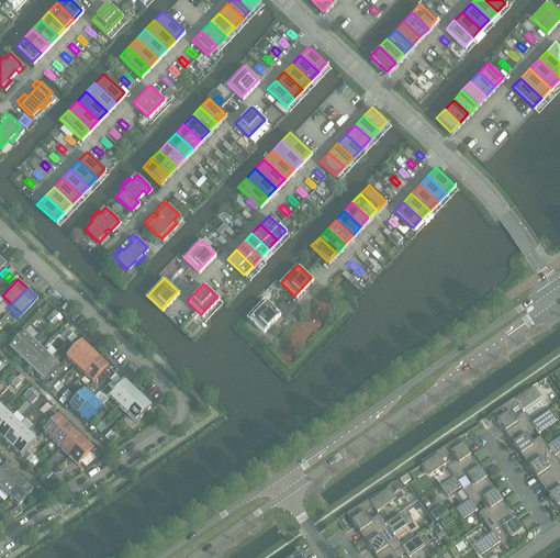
[(262,330),(279,312),(265,299),(248,316),(262,330)]
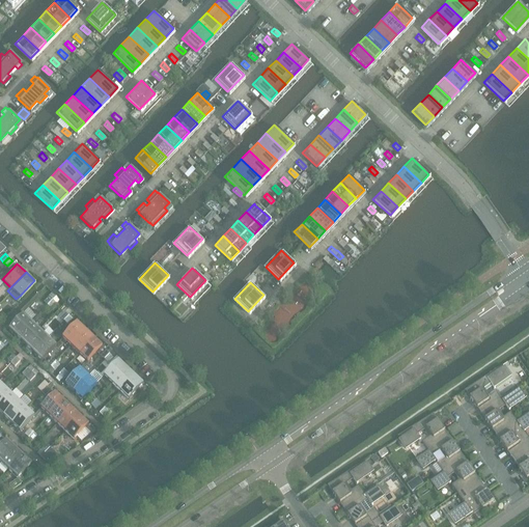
[(46,303),(51,297),(47,294),(42,299),(46,303)]
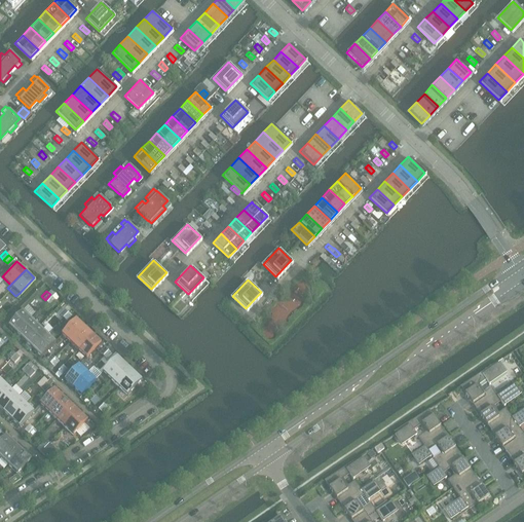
[(49,303),(54,298),(50,294),(45,300),(49,303)]
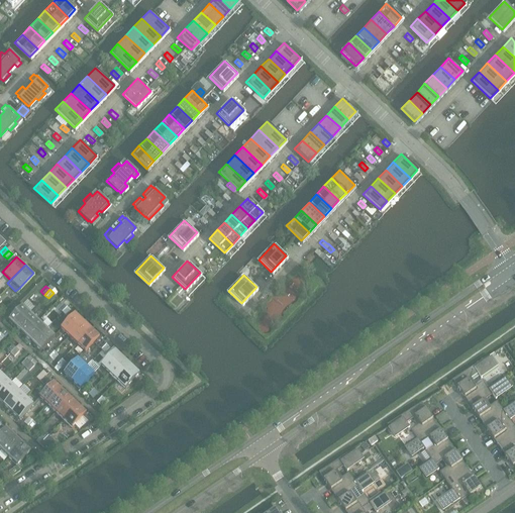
[(61,309),(66,304),(62,301),(57,306),(61,309)]
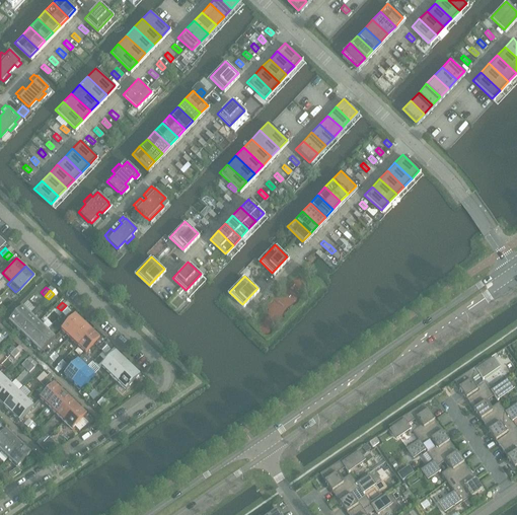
[(14,326),(29,311),(20,304),(6,318),(14,326)]
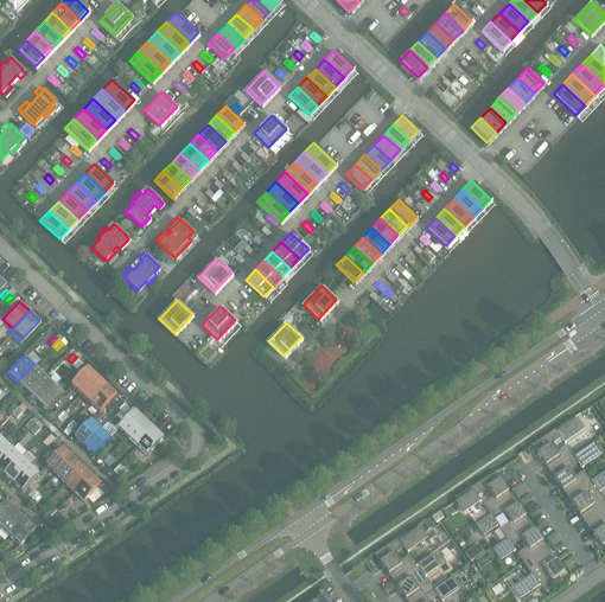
[(81,362),(77,357),(71,363),(75,367),(81,362)]
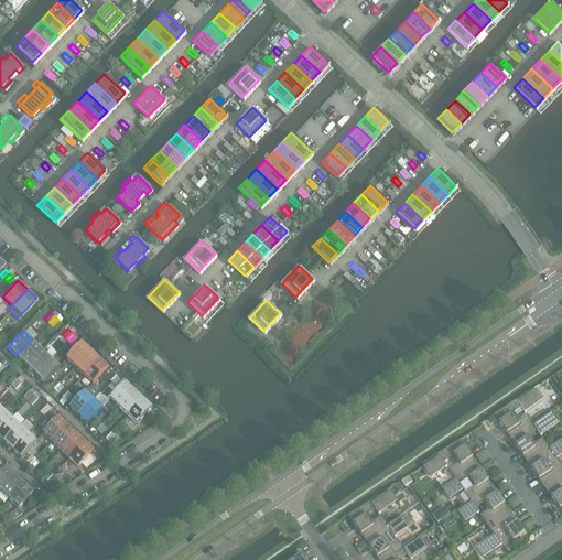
[(24,364),(41,347),(32,338),(15,355),(24,364)]
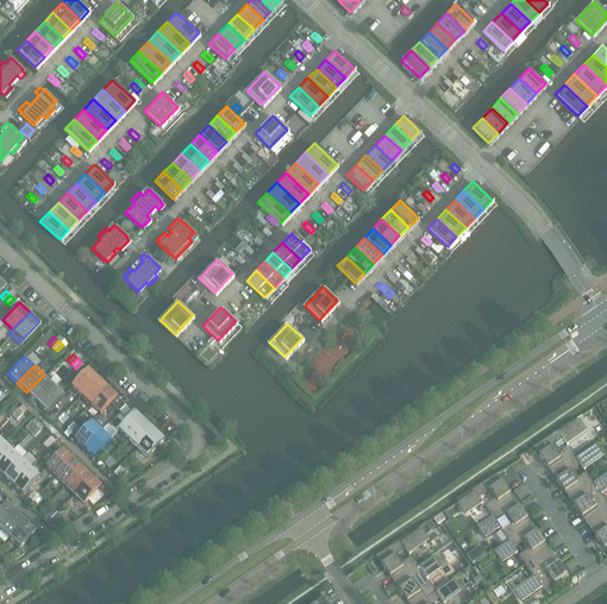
[(80,392),(97,375),(86,365),(69,383),(80,392)]
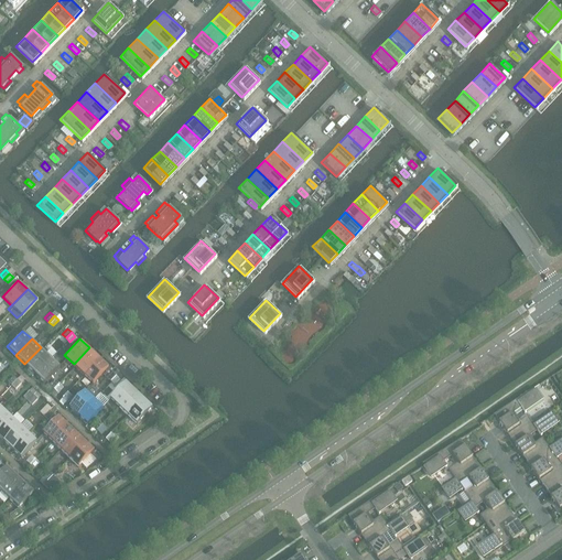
[(33,372),(49,355),(41,347),(24,364),(33,372)]
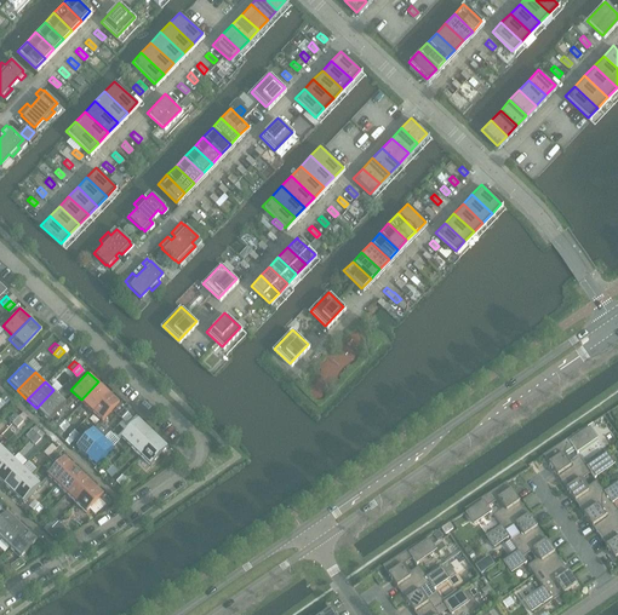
[(90,409),(108,391),(98,381),(81,400),(90,409)]
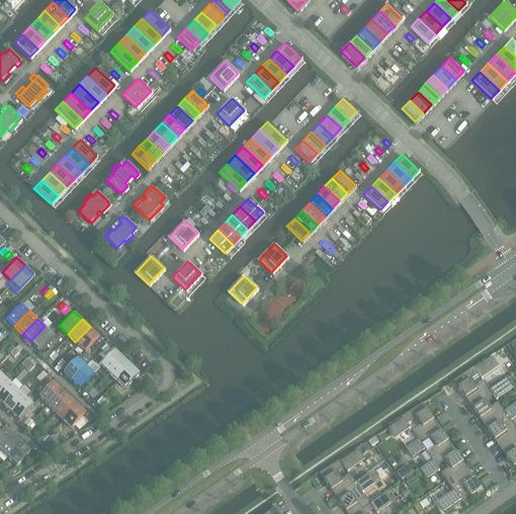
[(38,349),(54,334),(45,326),(30,341),(38,349)]
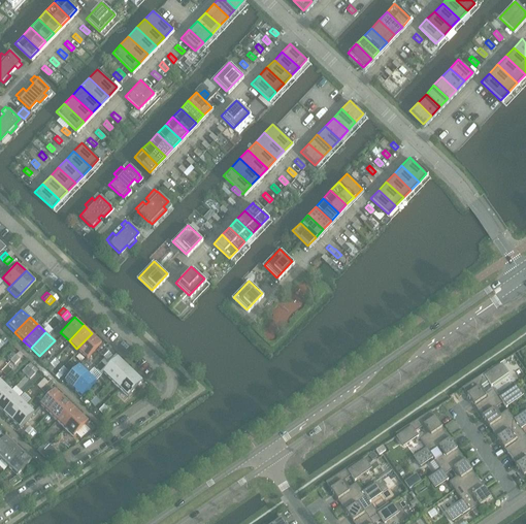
[(86,357),(100,341),(92,333),(76,349),(86,357)]
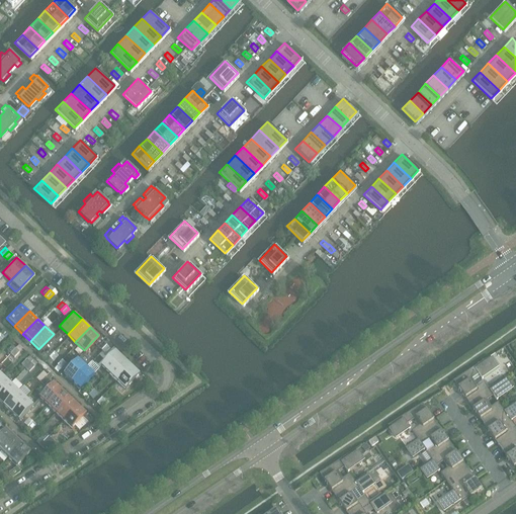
[(100,348),(105,342),(101,339),(96,344),(100,348)]
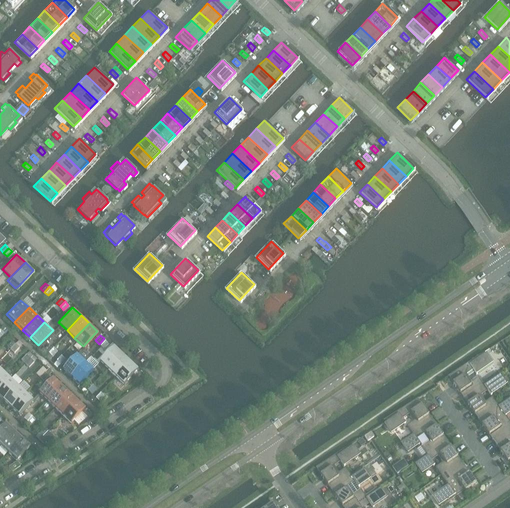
[(14,342),(10,338),(5,343),(9,347),(14,342)]
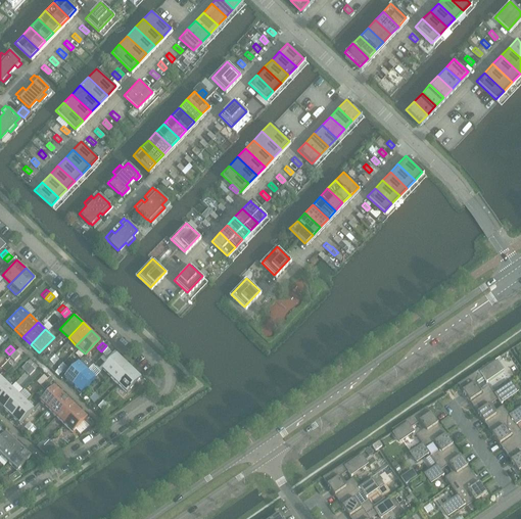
[(106,345),(101,351),(104,355),(109,349),(106,345)]
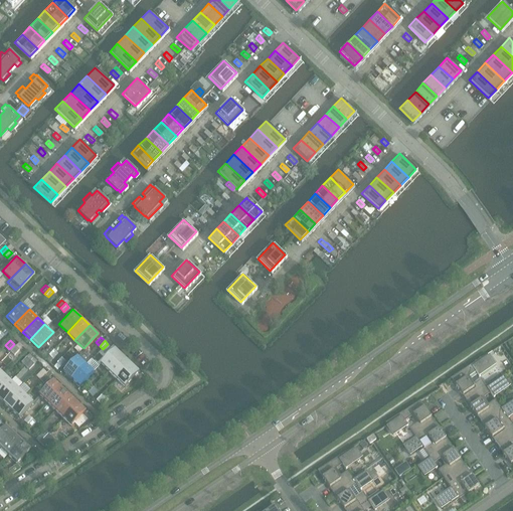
[(17,347),(14,344),(9,349),(12,353),(17,347)]
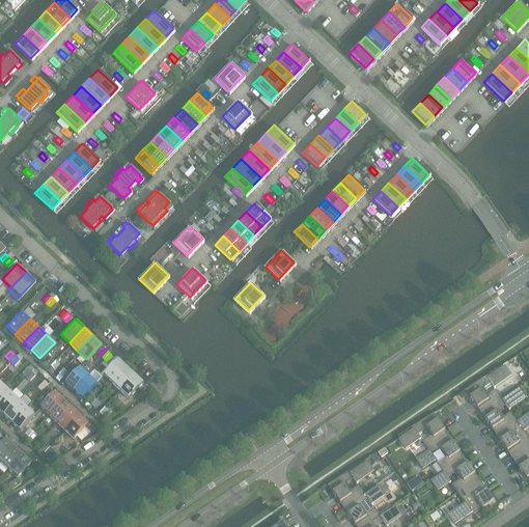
[(49,364),(54,358),(50,355),(45,360),(49,364)]
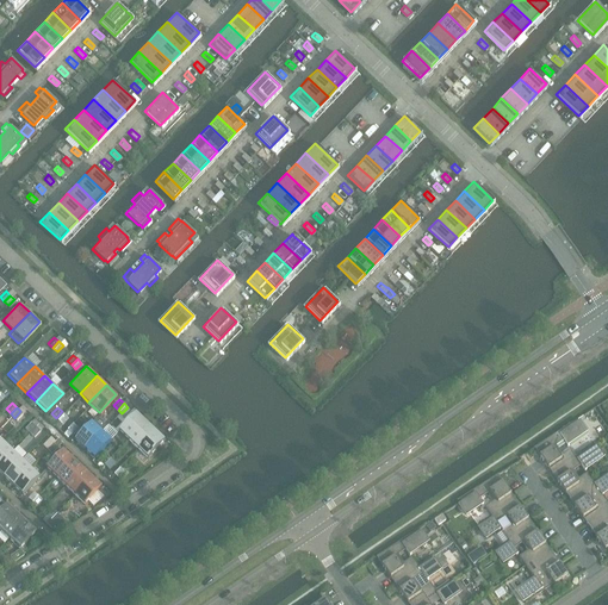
[(126,437),(143,419),(134,410),(117,428),(126,437)]
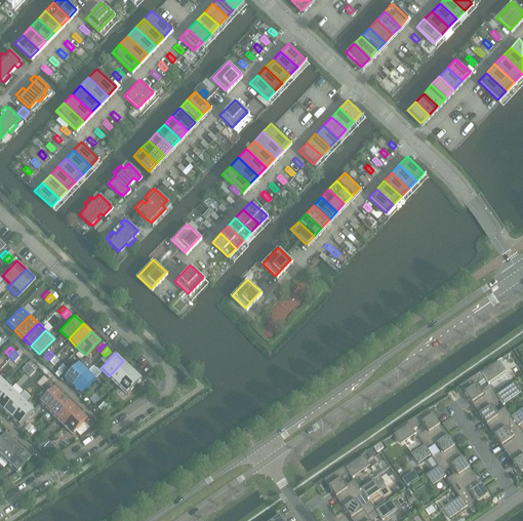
[(52,363),(57,358),(53,354),(48,360),(52,363)]
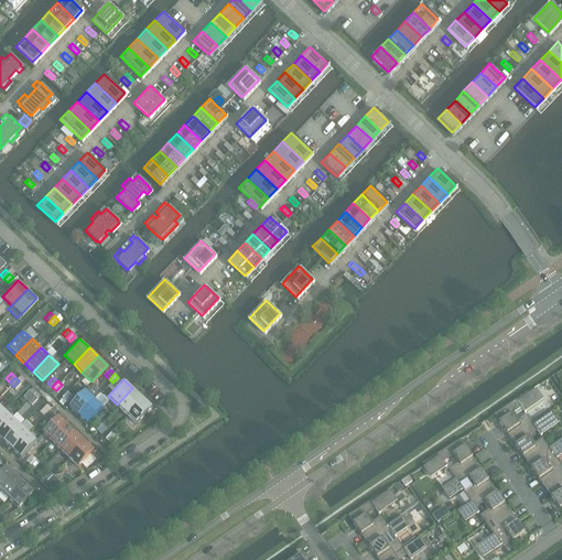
[(25,398),(31,392),(28,388),(22,394),(25,398)]
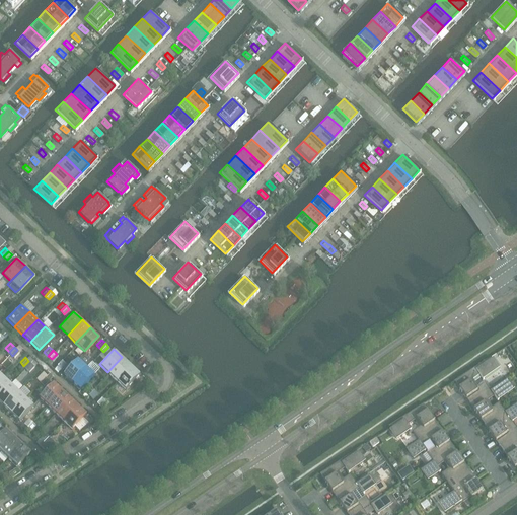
[(70,379),(85,364),(76,357),(62,372),(70,379)]
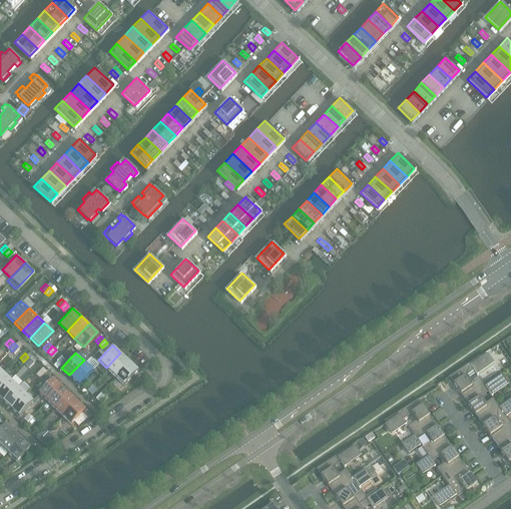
[(114,375),(128,360),(120,353),(106,368),(114,375)]
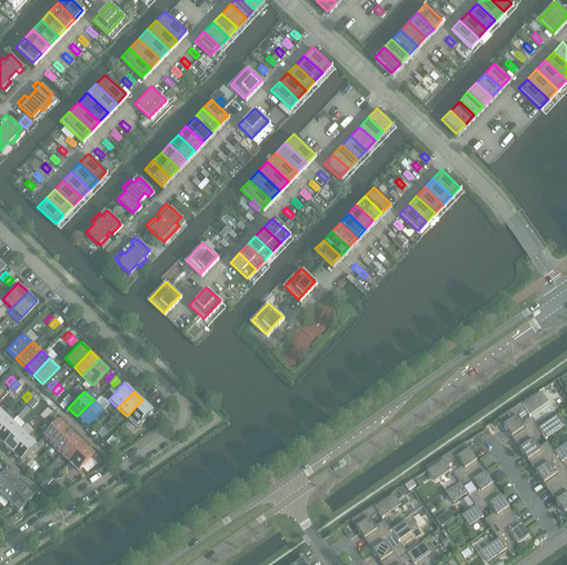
[(521,420),(516,413),(524,408),(527,413),(528,412),(540,403),(534,394),(533,395),(531,392),(496,416),(497,416),(513,439),(536,424),(529,415),(521,420)]
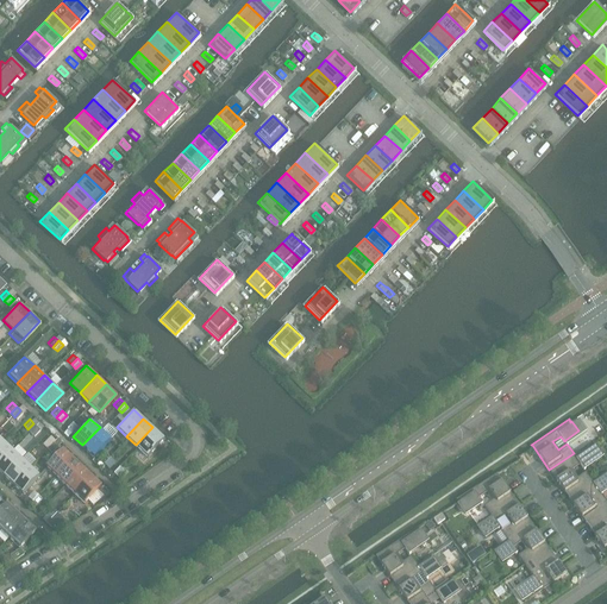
[(70,431),(76,425),(72,420),(66,426),(70,431)]
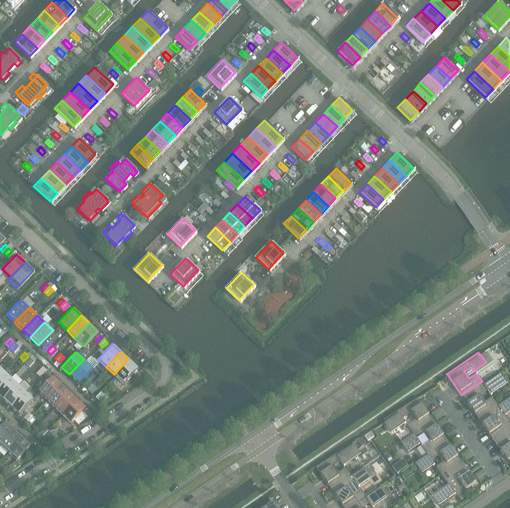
[(27,365),(32,359),(28,356),(23,361),(27,365)]
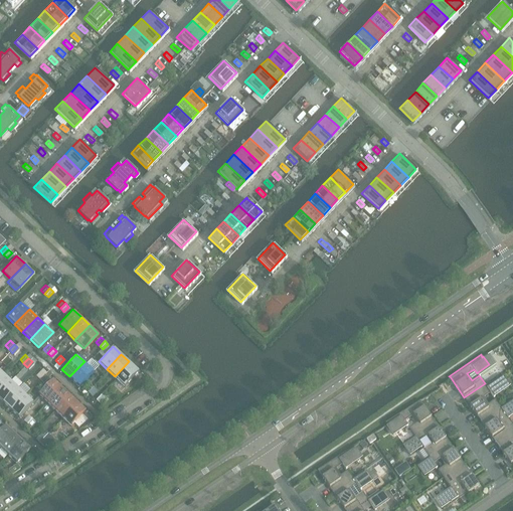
[(77,384),(93,369),(84,361),(69,376),(77,384)]
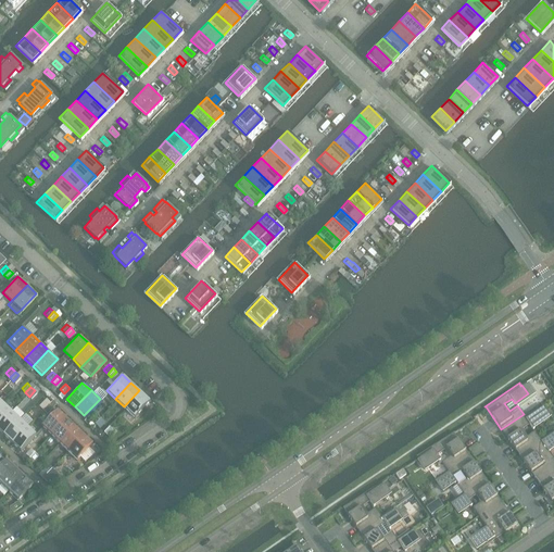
[(133,415),(149,399),(139,390),(124,406),(133,415)]
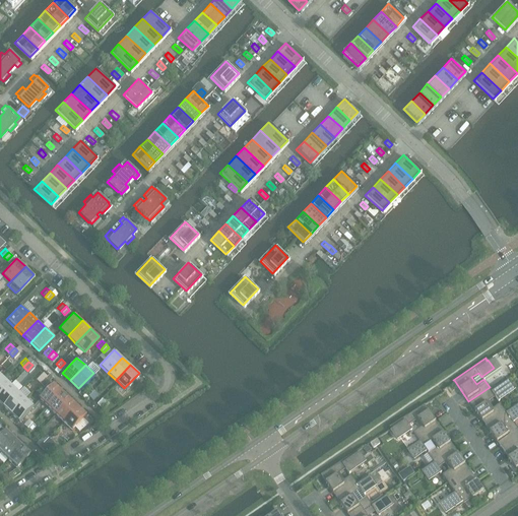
[(44,376),(40,372),(35,378),(39,381),(44,376)]
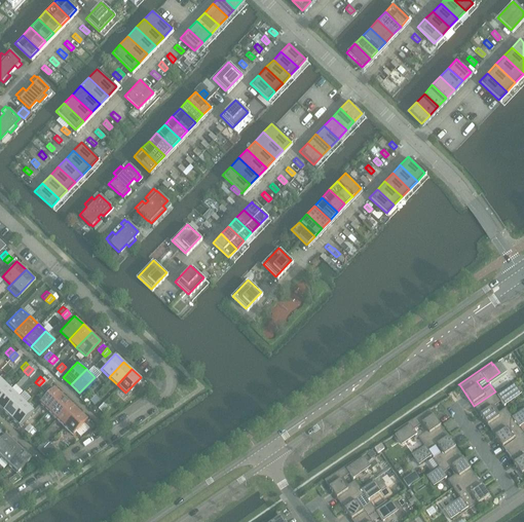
[(0,396),(9,386),(2,379),(0,380),(0,396)]
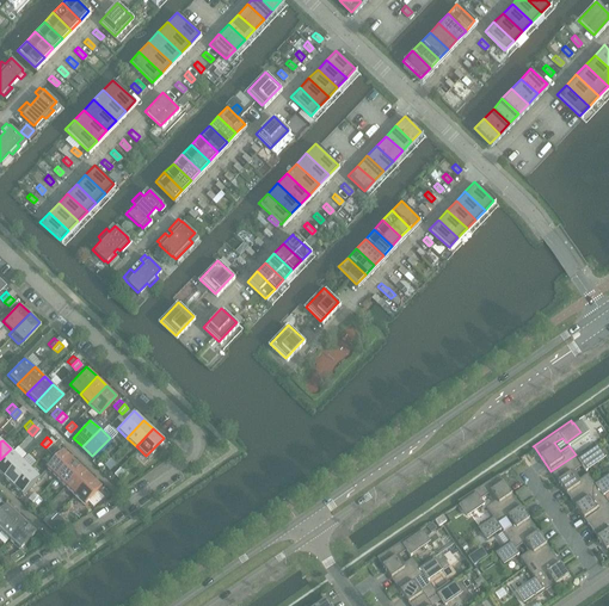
[(56,445),(51,441),(45,447),(50,452),(56,445)]
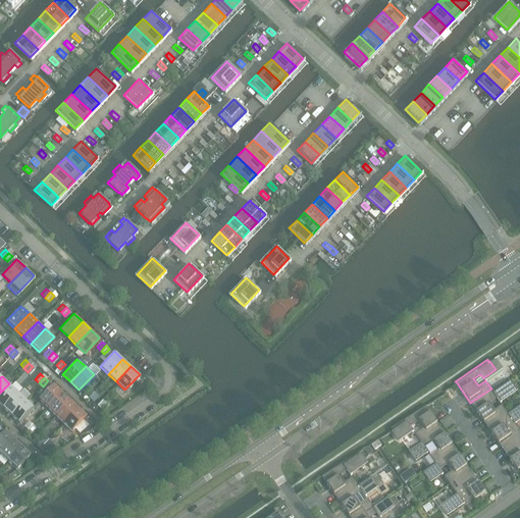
[(485,424),(506,410),(500,402),(492,407),(488,400),(495,396),(498,400),(500,399),(499,399),(515,387),(510,379),(504,383),(502,380),(491,389),(470,403),(485,424)]
